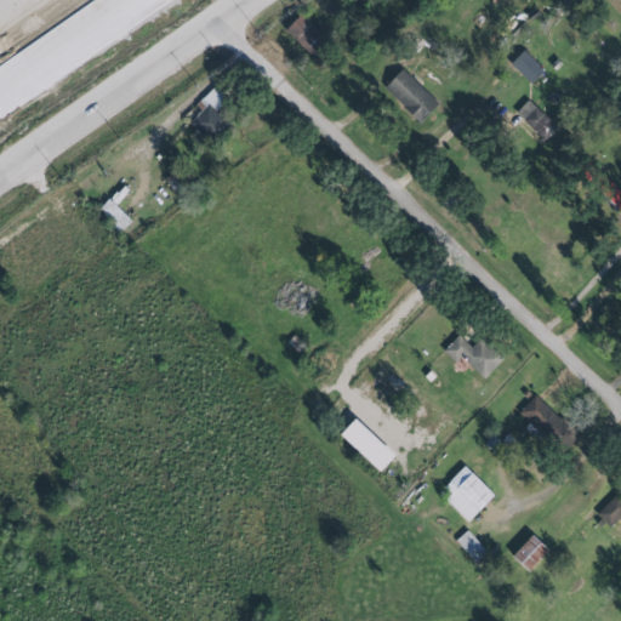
[(547,72),(527,51),(513,64),(535,85),(547,72)]
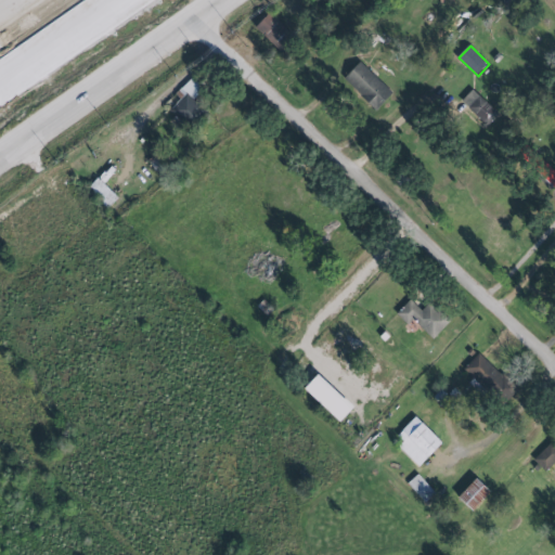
[(381,110),(396,93),(362,63),(347,79),(381,110)]
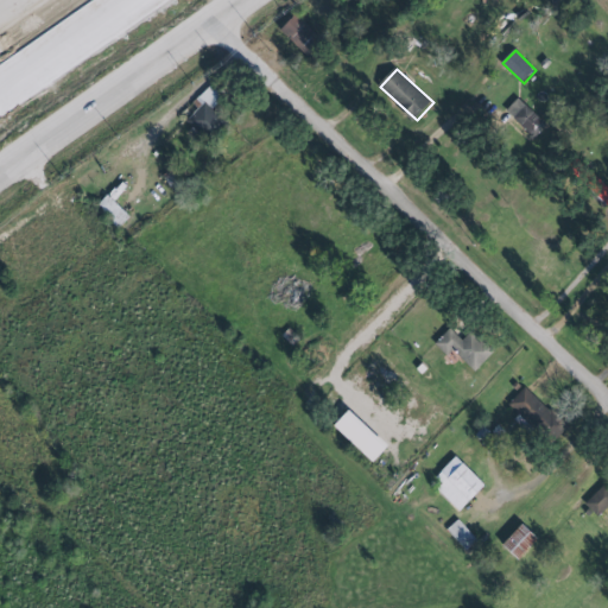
[(211,140),(227,121),(214,111),(223,97),(209,86),(195,103),(200,107),(188,121),(211,140)]
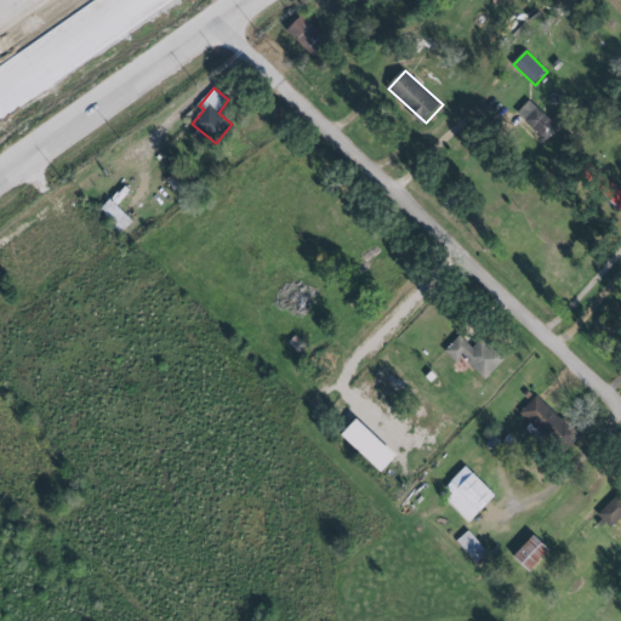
[(558,126),(530,100),(518,113),(546,140),(558,126)]
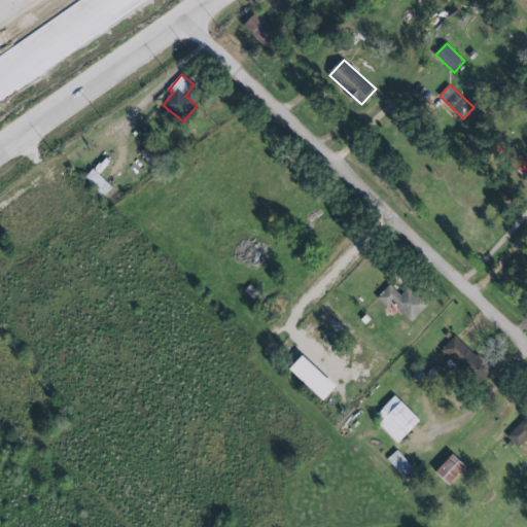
[(526,178),(526,161),(507,143),(499,152),(526,178)]
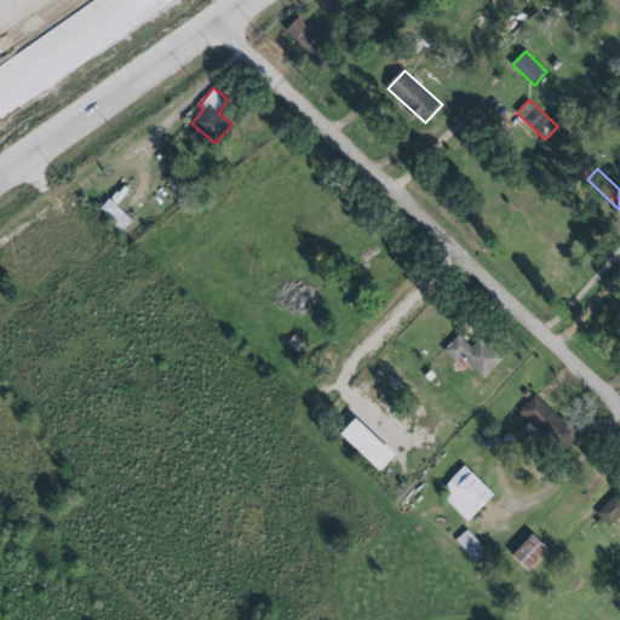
[(474,349),(459,336),(445,351),(458,365),(464,357),(486,379),(505,360),(483,339),(474,349)]
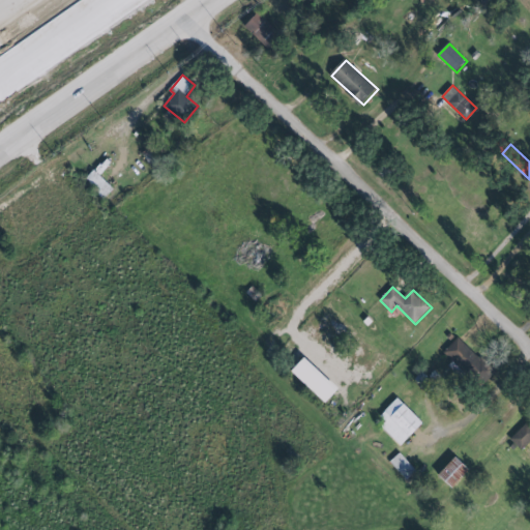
[(492,370),(461,336),(445,351),(476,384),(492,370)]
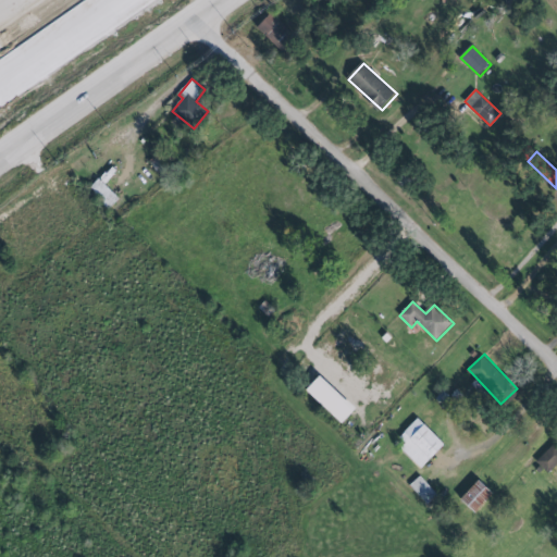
[(309,392),(345,425),(359,409),(323,375),(309,392)]
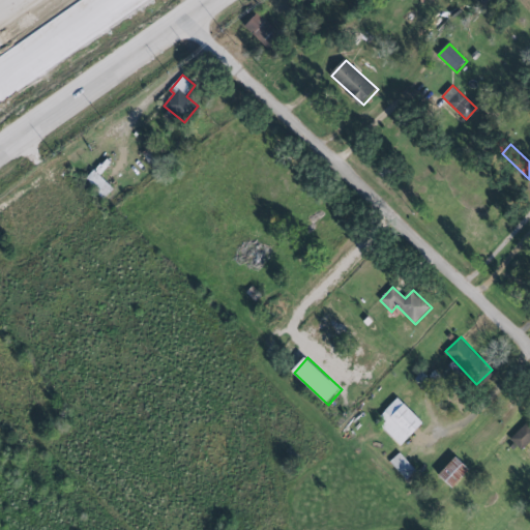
[(403,446),(425,423),(399,398),(377,421),(403,446)]
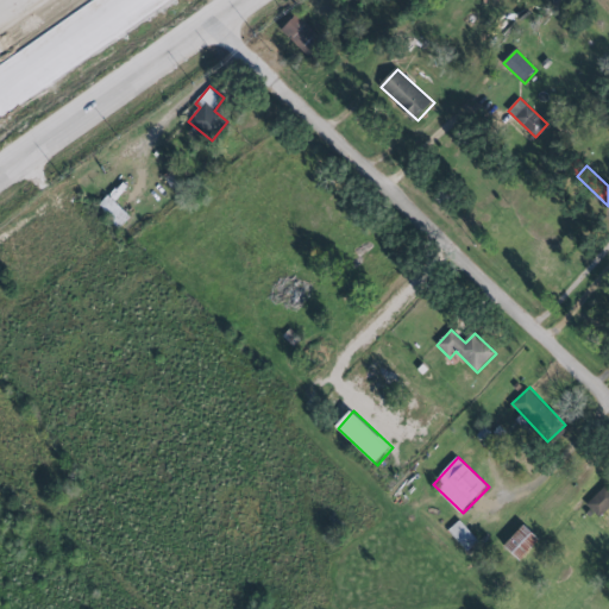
[(608,510),(608,488),(607,485),(586,504),(601,519),(608,510)]
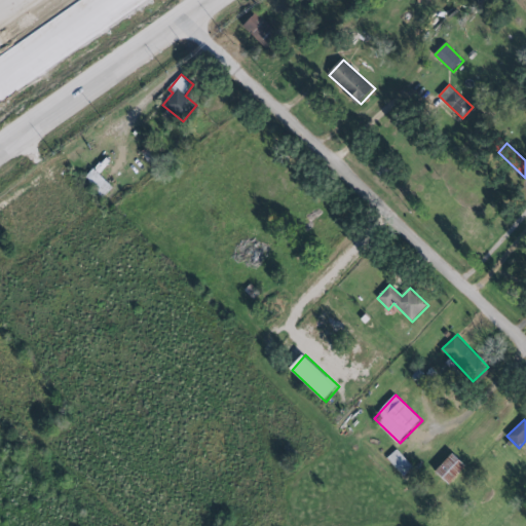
[(388,458),(405,478),(415,468),(399,449),(388,458)]
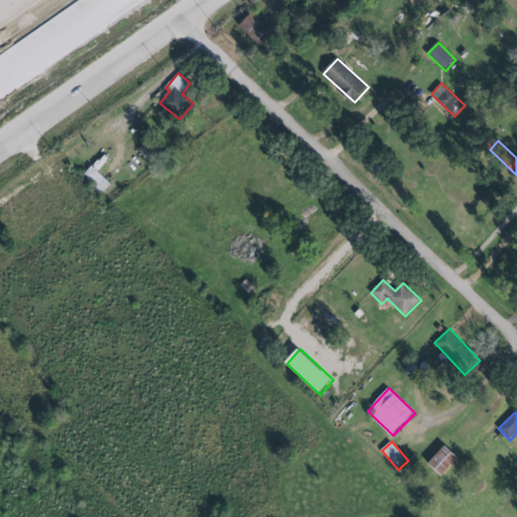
[(461,458),(448,445),(431,463),(444,477),(461,458)]
